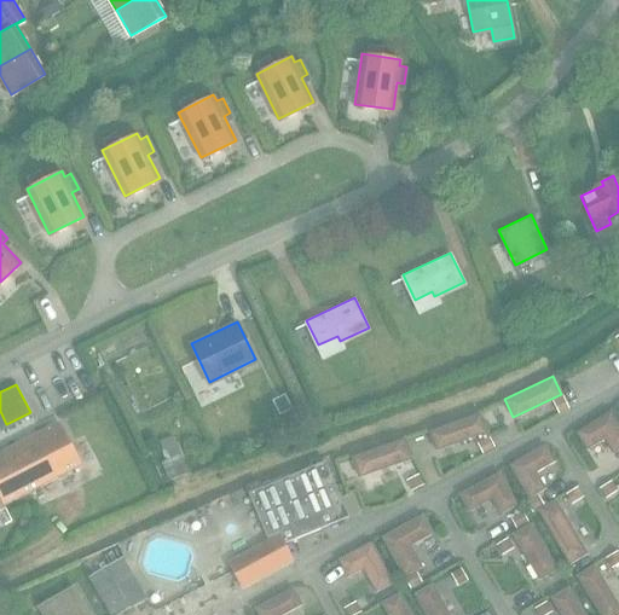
[(618,423),(609,407),(574,429),(585,448),(602,436),(612,451),(618,446),(618,423)]
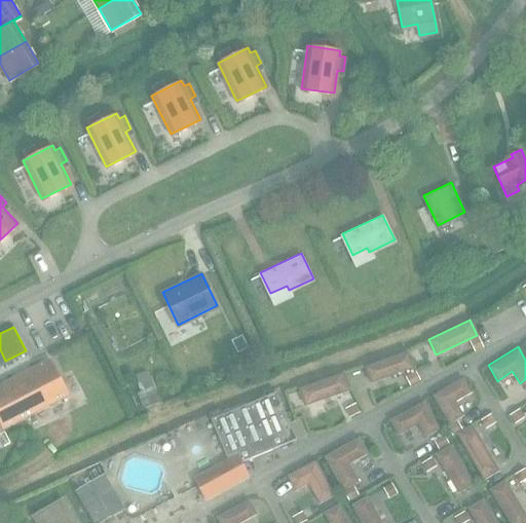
[(370,381),(413,366),(407,349),(364,365),(370,381)]
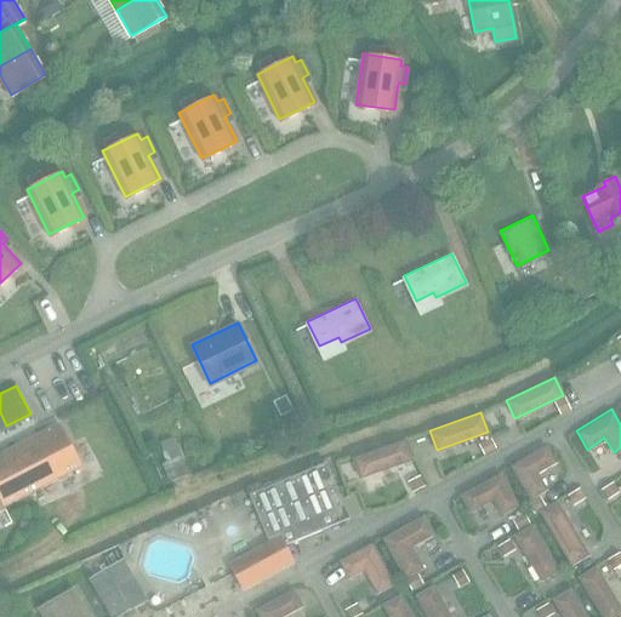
[(0,506),(83,464),(60,421),(0,451),(0,506)]
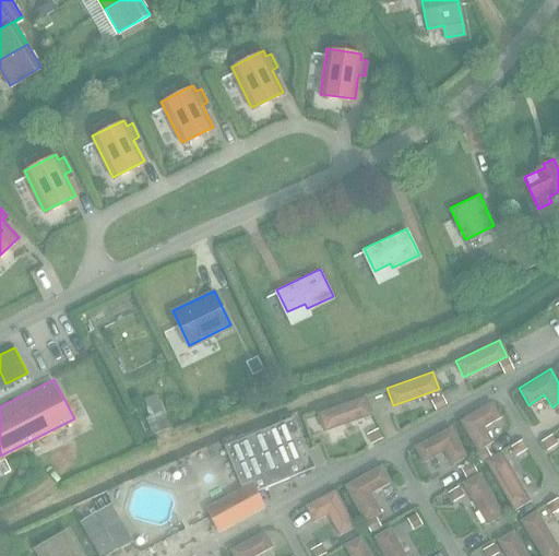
[(323,429),(370,413),(365,395),(317,411),(323,429)]
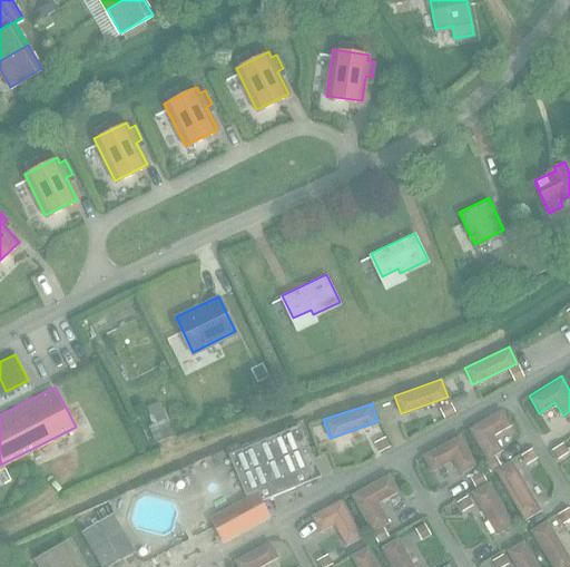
[(501,407),(468,427),(485,459),(502,449),(493,433),(511,423),(501,407)]
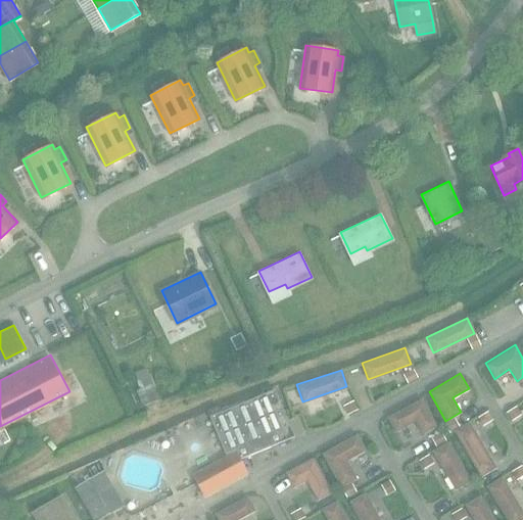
[(239,458),(293,434),(274,388),(209,415),(225,453),(235,448),(239,458)]
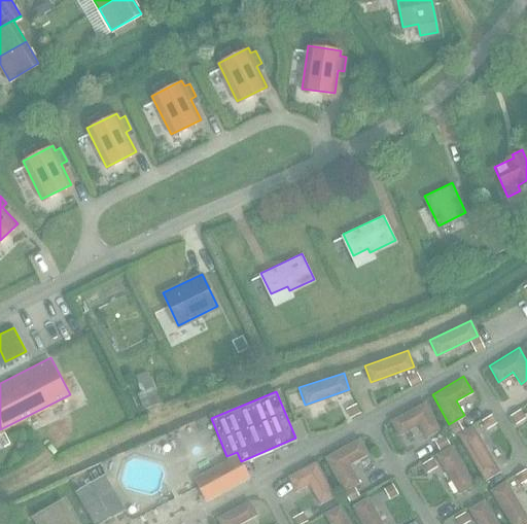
[(424,399),(390,419),(397,434),(418,422),(424,435),(440,427),(424,399)]
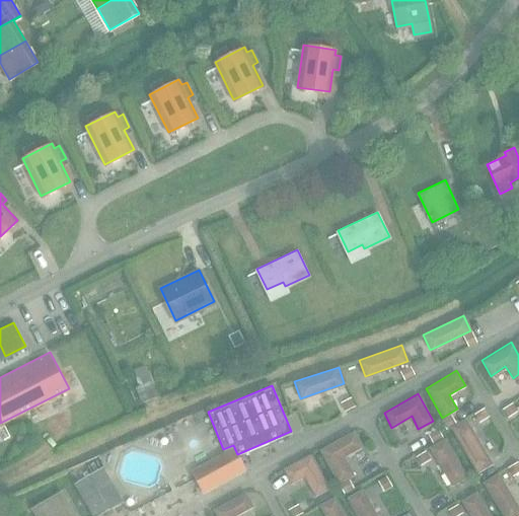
[(449,426),(476,472),(492,462),(465,417),(449,426)]
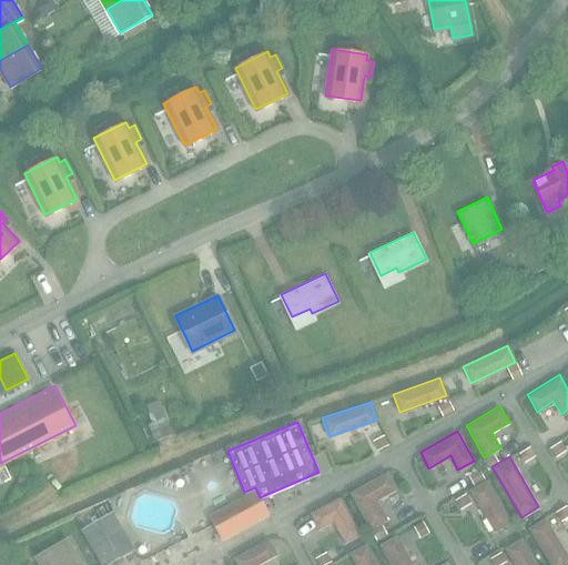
[(387,470),(348,491),(369,528),(386,518),(375,498),(397,487),(387,470)]
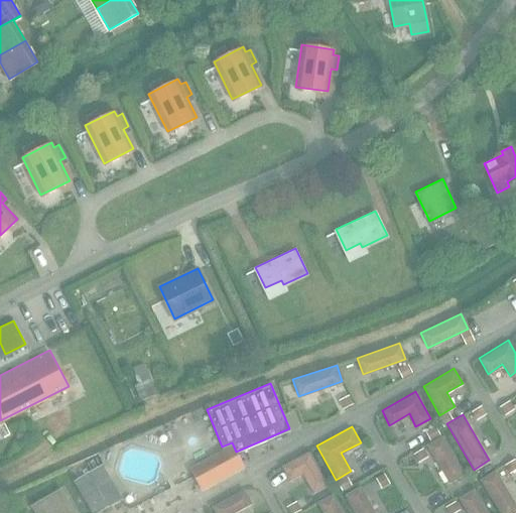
[(441,434),(426,443),(448,482),(464,473),(441,434)]
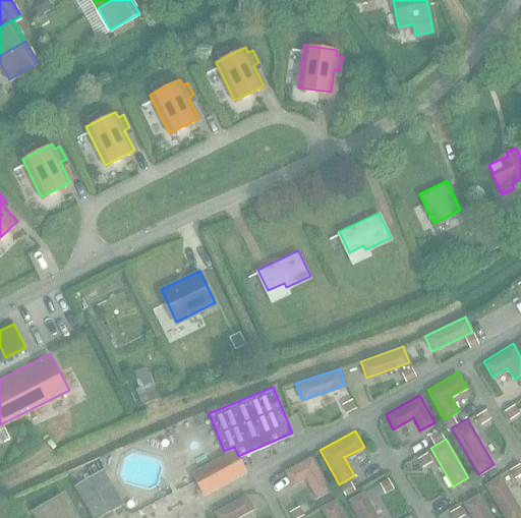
[(203,494),(245,470),(234,448),(191,471),(203,494)]
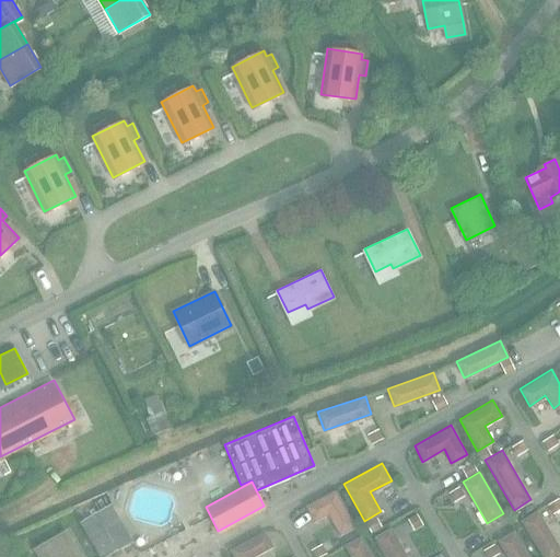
[(335,488),(305,505),(314,521),(327,512),(338,534),(354,525),(335,488)]
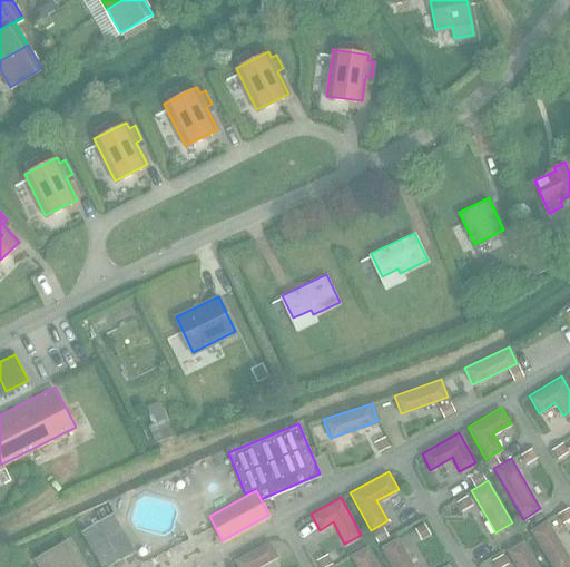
[(102,566),(104,566),(135,550),(112,511),(81,529),(102,566)]
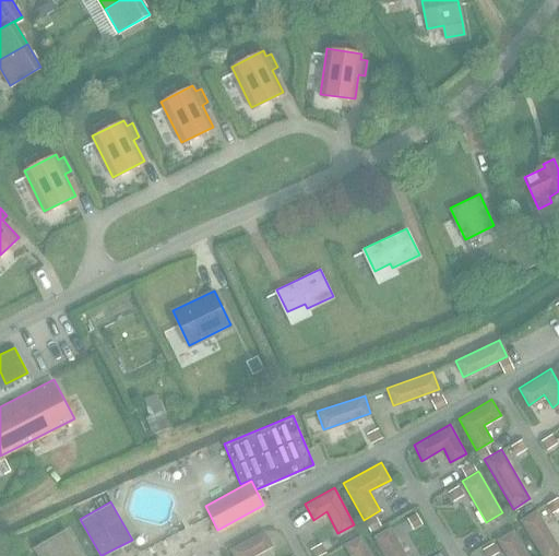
[(520,518),(542,555),(552,555),(558,553),(558,546),(536,508),(520,518)]
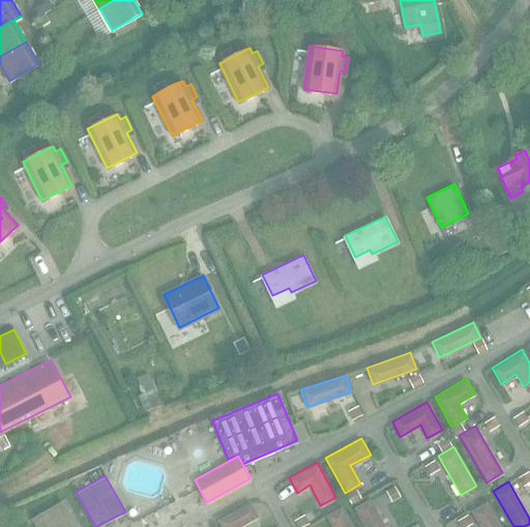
[(385,526),(370,498),(353,506),(364,526),(385,526)]
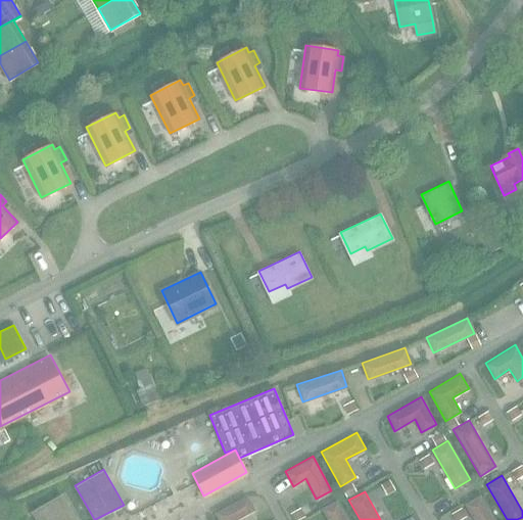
[(494,519),(480,493),(464,504),(474,519),(494,519)]
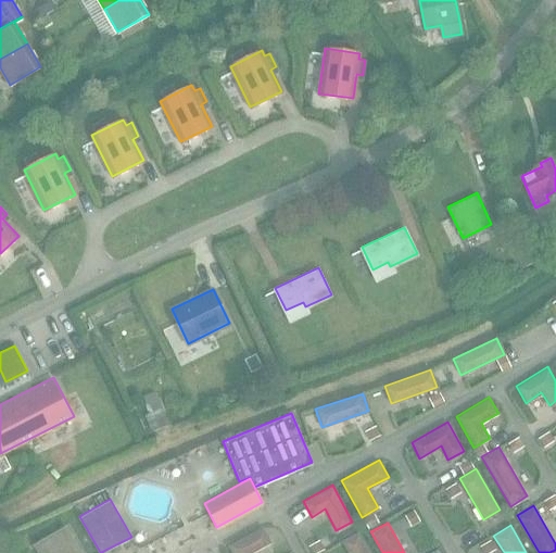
[(228,544),(231,552),(252,552),(272,542),(263,526),(228,544)]
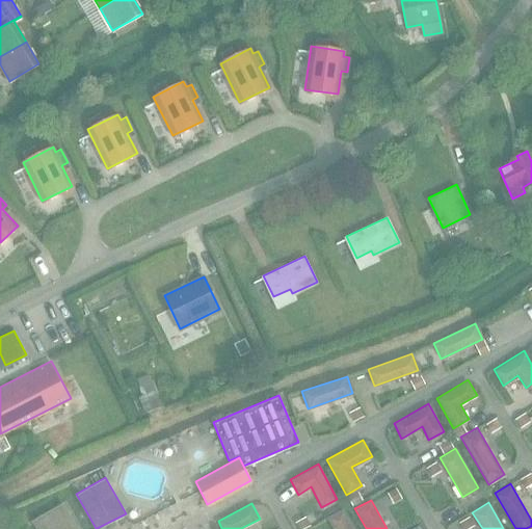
[(76,528),(64,505),(46,514),(50,524),(41,528),(76,528)]
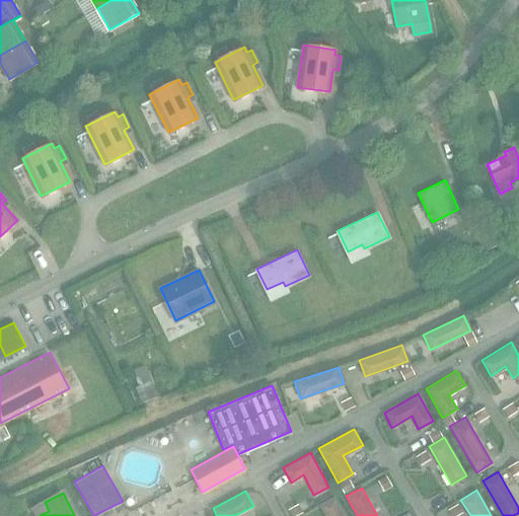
[(345,515),(334,495),(318,504),(324,515),(345,515)]
